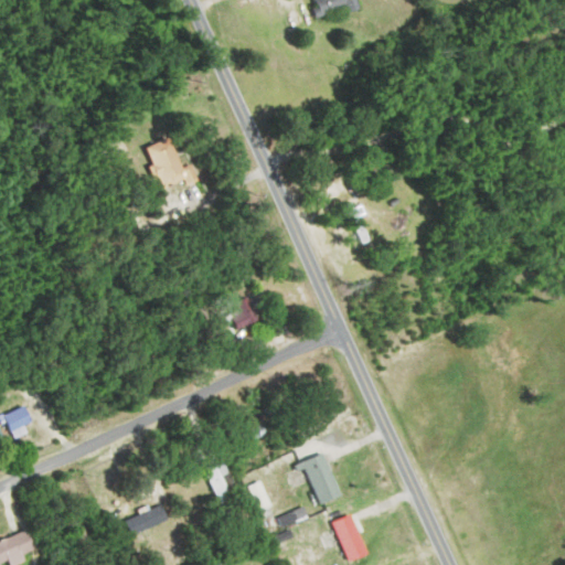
[(313,0),(319,17),(348,7),(350,12),(362,9),(359,0),(313,0)]
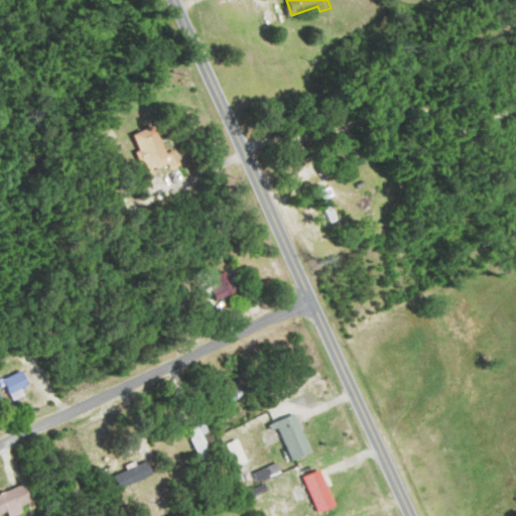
[(176,151),(168,154),(157,125),(136,133),(151,173),(180,162),(176,151)]
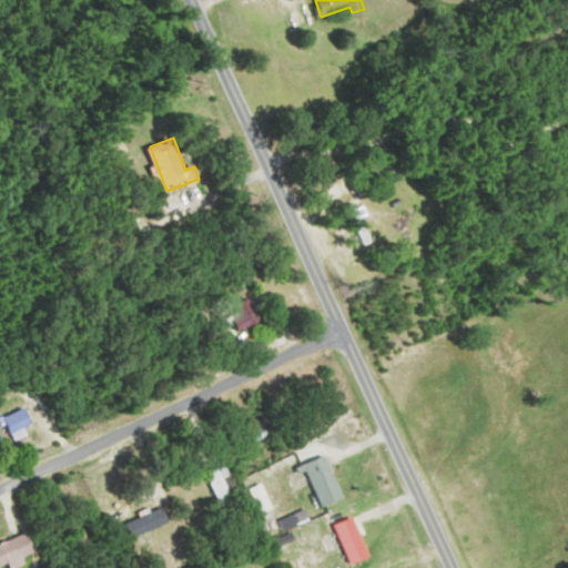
[(261,324),(252,300),(230,307),(239,332),(261,324)]
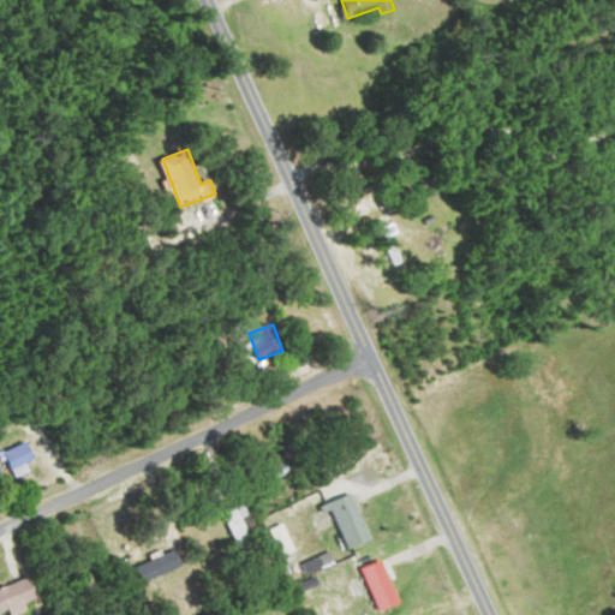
[(25,464),(35,460),(28,442),(0,452),(0,460),(6,478),(28,471),(25,464)]
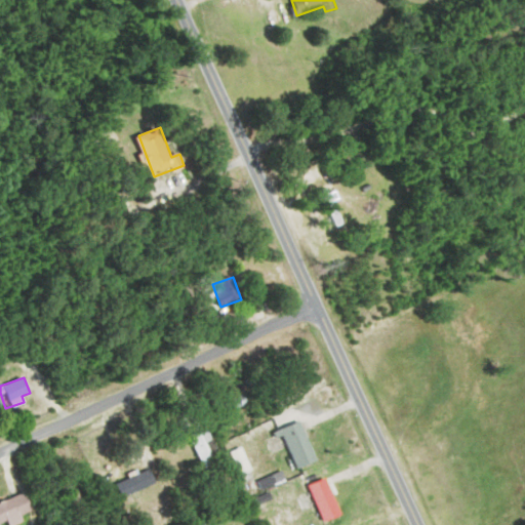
[(233,408),(256,400),(250,380),(227,389),(233,408)]
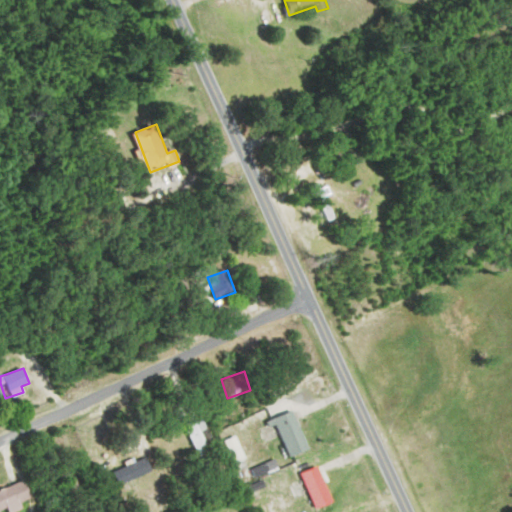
[(290,456),(310,450),(298,411),(279,417),(290,456)]
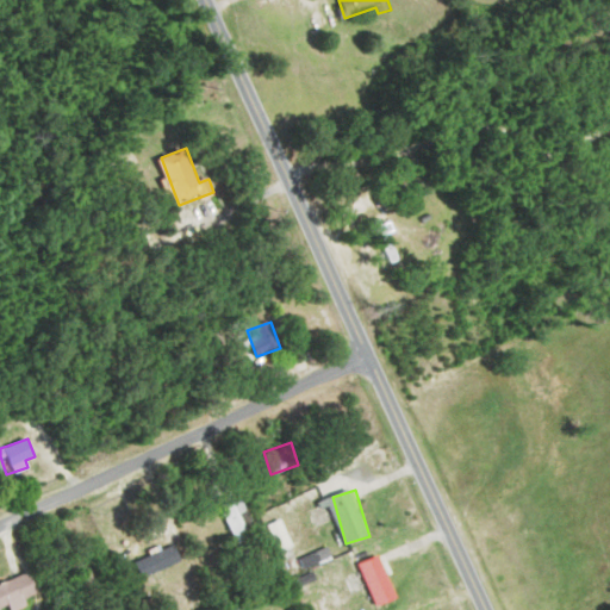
[(221,506),(240,542),(260,531),(241,496),(221,506)]
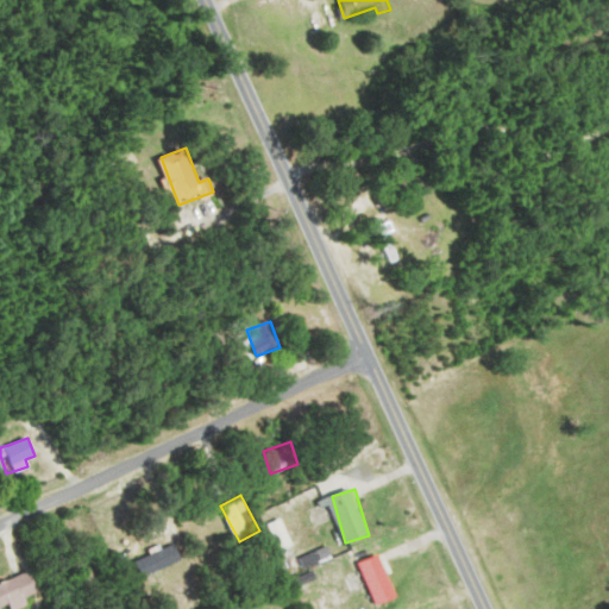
[(182,559),(176,542),(144,556),(151,573),(182,559)]
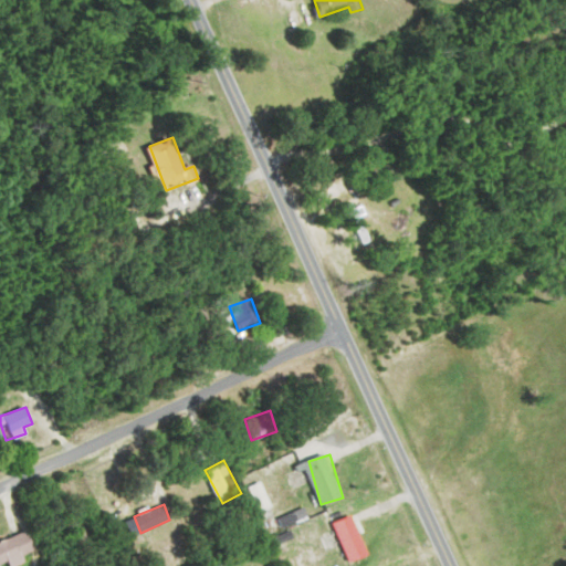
[(336,524),(354,563),(371,554),(354,515),(336,524)]
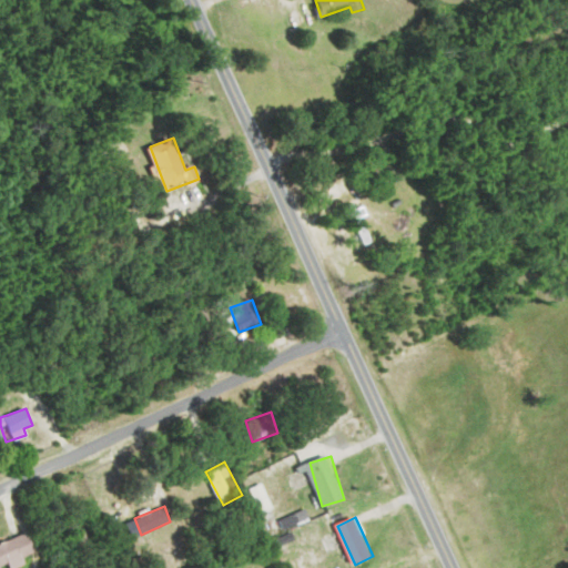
[(0,545),(0,567),(2,567),(10,566),(10,567),(16,567),(29,564),(27,558),(38,554),(29,533),(0,545)]
